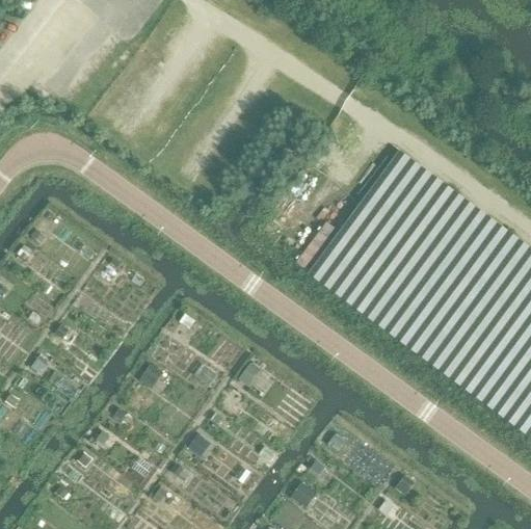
[(36,228),(31,234),(42,242),(47,235),(36,228)]
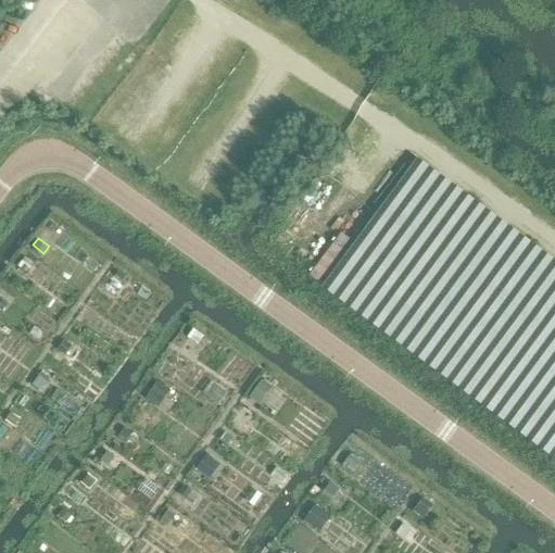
[(26,271),(34,262),(26,255),(19,264),(26,271)]
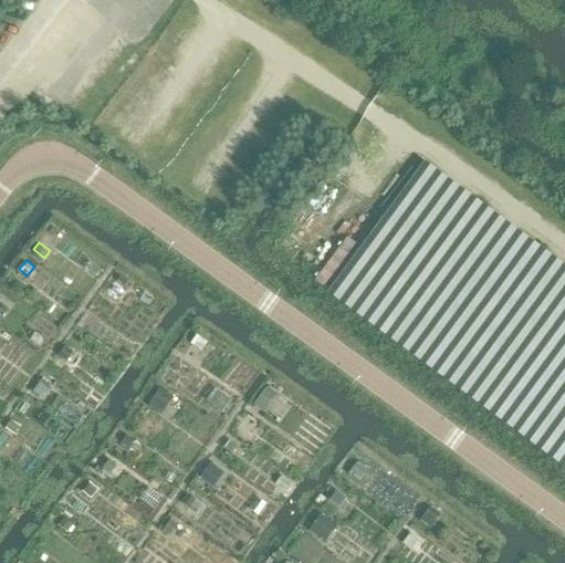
[(116,277),(105,292),(121,303),(132,288),(126,284),(128,280),(121,274),(117,278),(116,277)]
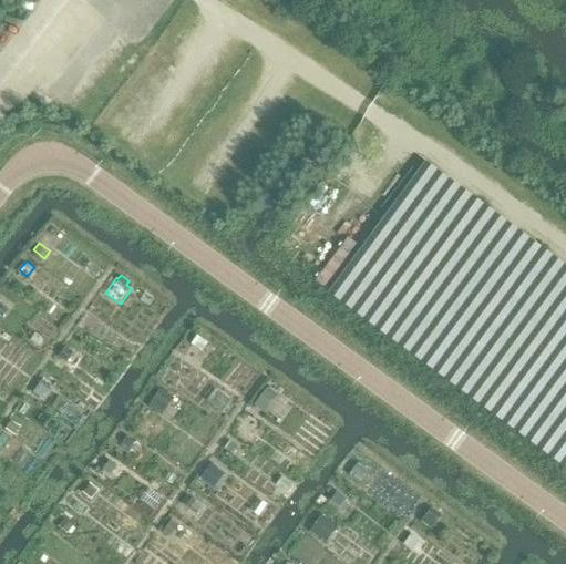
[(198,335),(194,342),(203,348),(207,341),(198,335)]
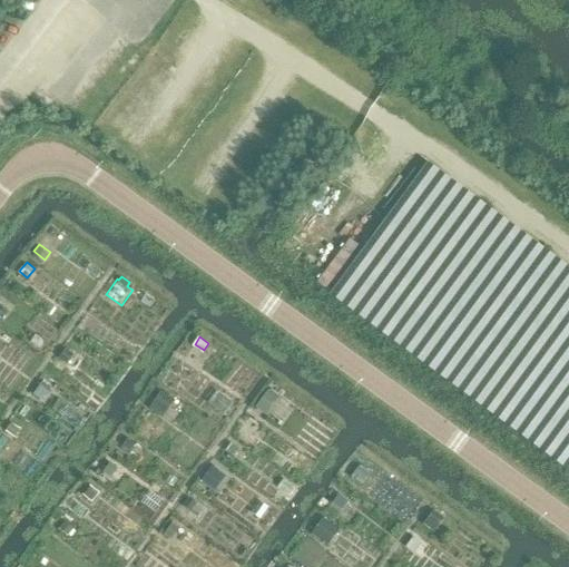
[(67,348),(59,357),(67,362),(75,353),(67,348)]
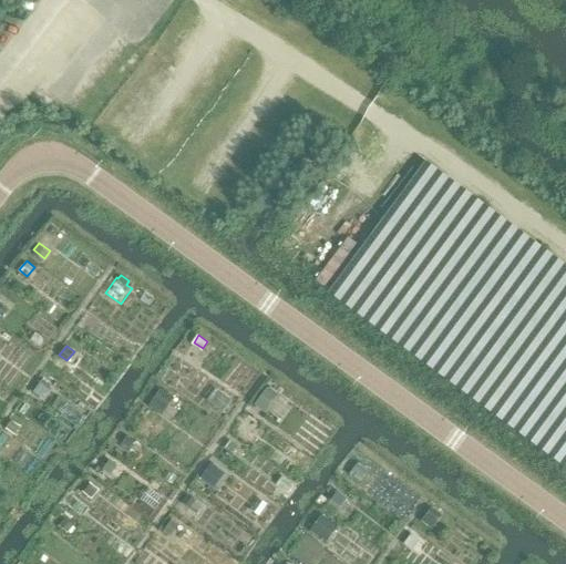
[(43,377),(34,390),(42,396),(51,383),(43,377)]
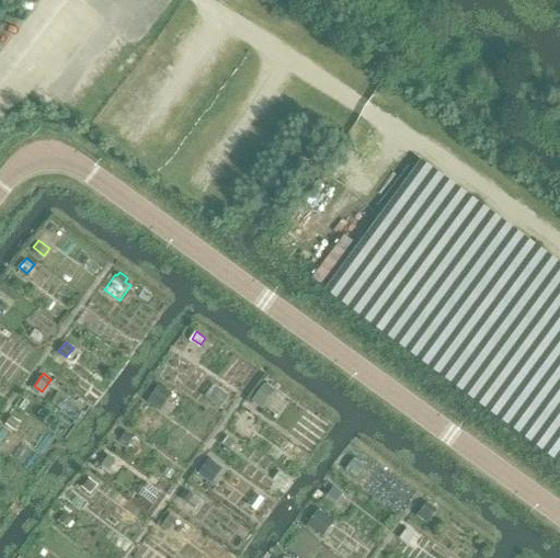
[(265,380),(251,399),(262,407),(275,389),(265,380)]
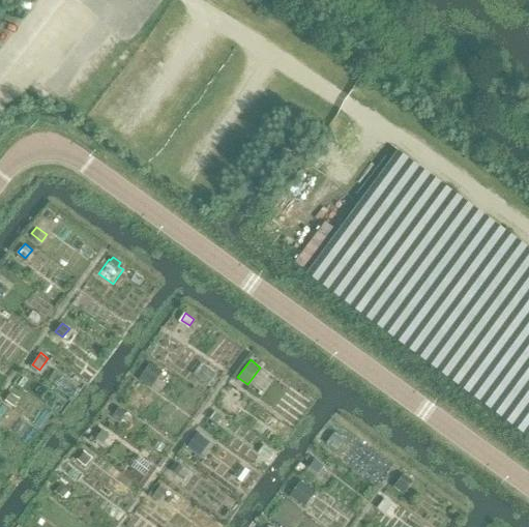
[(150,361),(139,377),(149,384),(152,380),(154,381),(163,370),(150,361)]
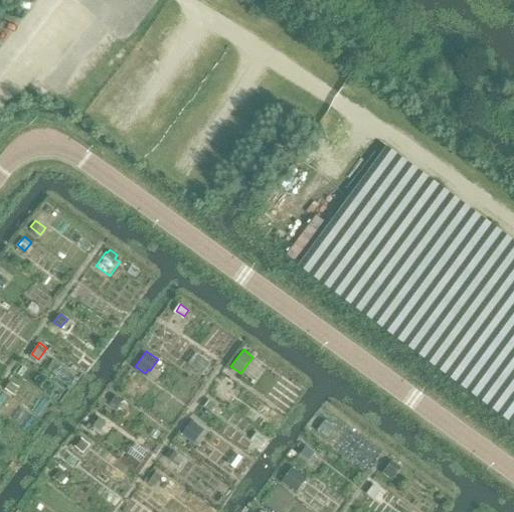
[(11,380),(5,387),(14,394),(19,386),(11,380)]
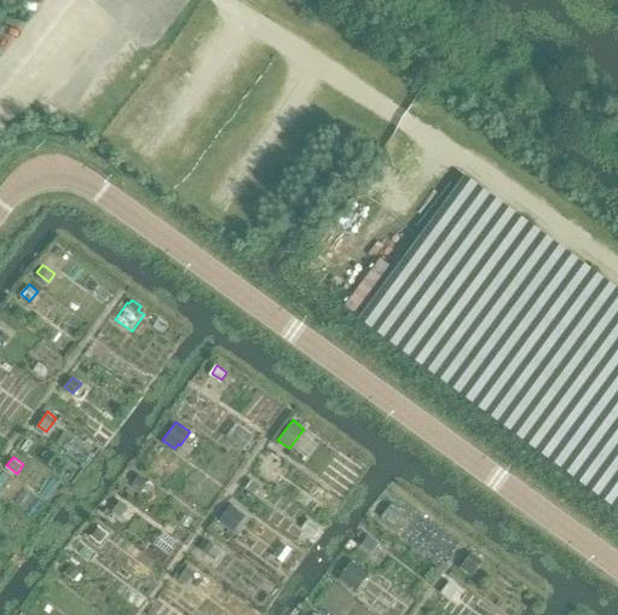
[(139,474),(133,481),(140,487),(146,479),(139,474)]
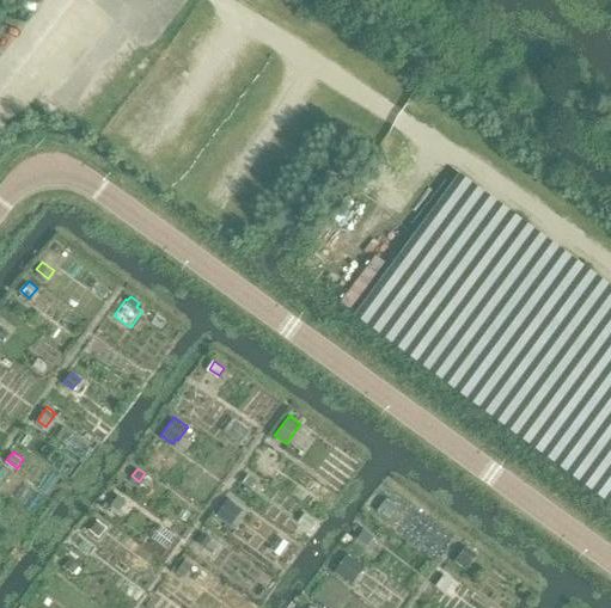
[(249,472),(244,480),(251,486),(257,478),(249,472)]
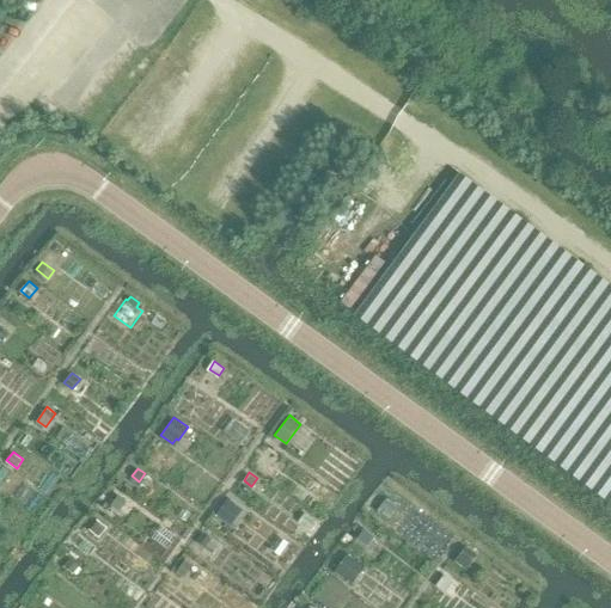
[(118,495),(111,504),(118,509),(124,499),(118,495)]
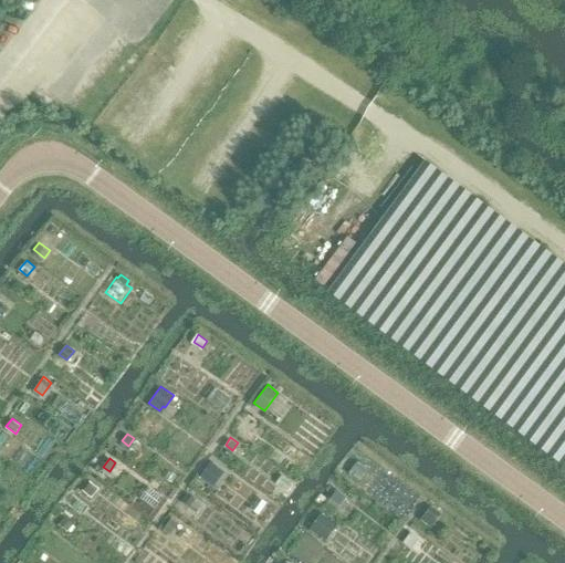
[(358,480),(367,468),(357,460),(348,472),(358,480)]
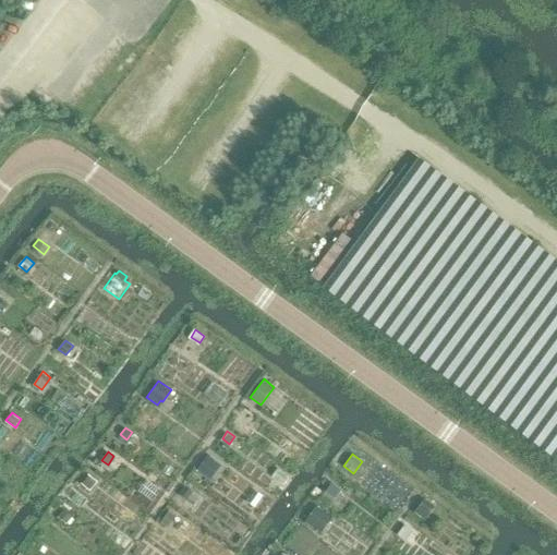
[(206,457),(197,468),(207,475),(216,463),(206,457)]
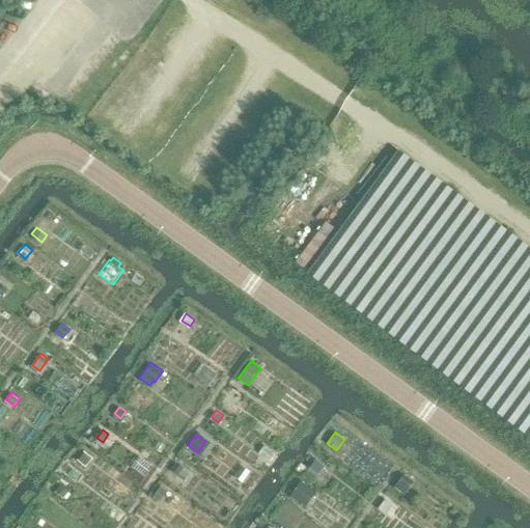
[(84,450),(78,459),(85,466),(92,457),(84,450)]
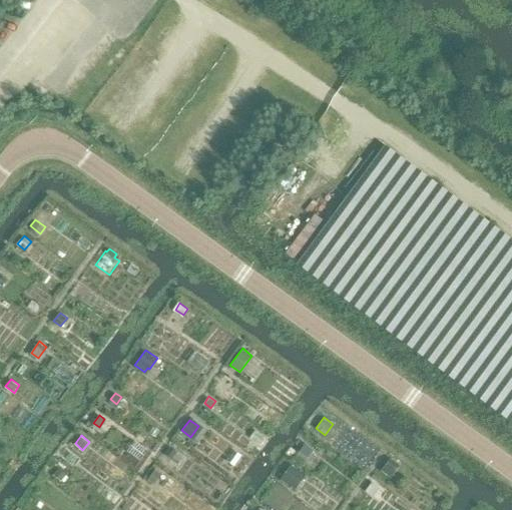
[(305,443),(300,451),(308,457),(314,450),(305,443)]
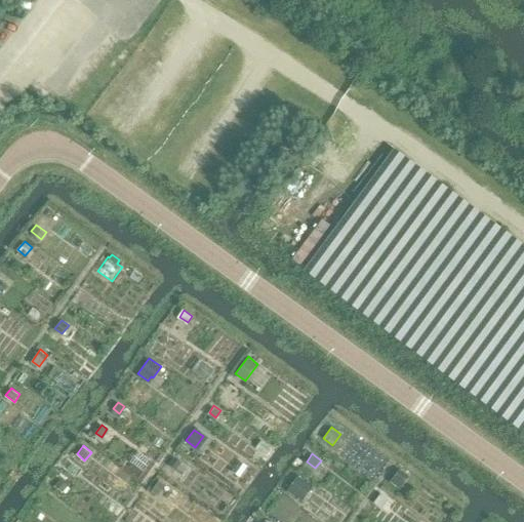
[(173,456),(168,464),(175,470),(182,462),(173,456)]
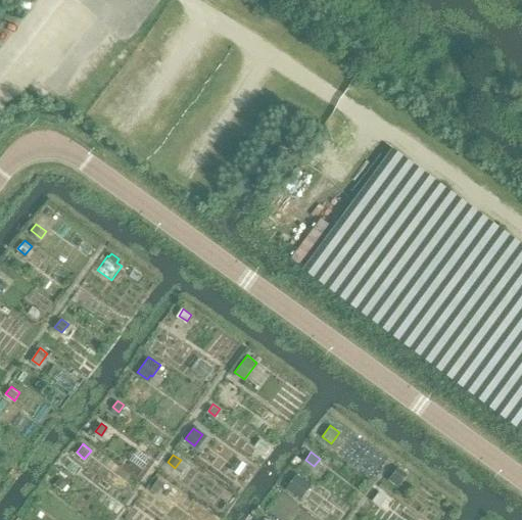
[(409,474),(398,466),(388,478),(398,486),(409,474)]
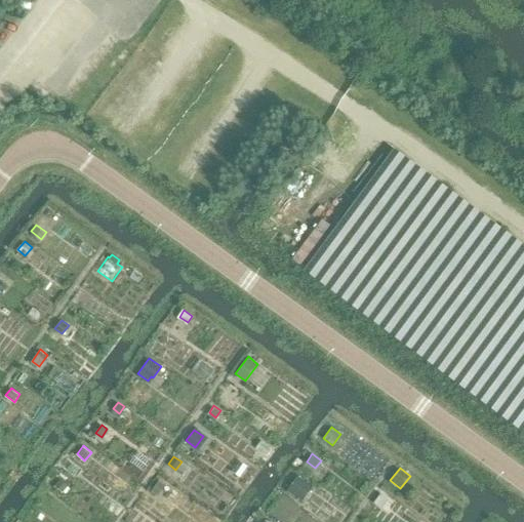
[(296,476),(286,489),(301,500),(312,487),(296,476)]
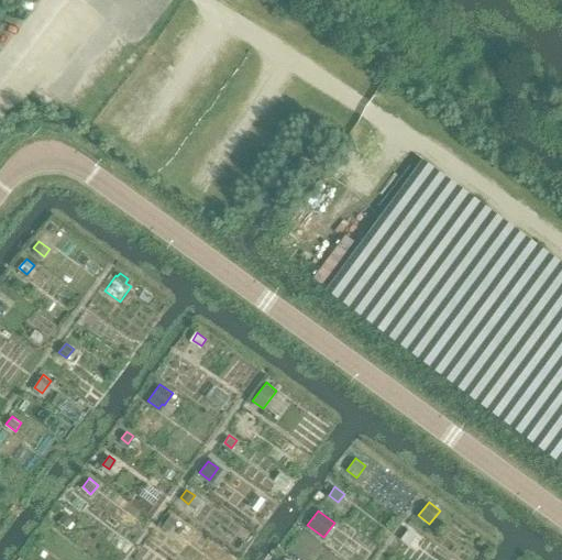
[(64,514),(57,522),(68,530),(74,523),(64,514)]
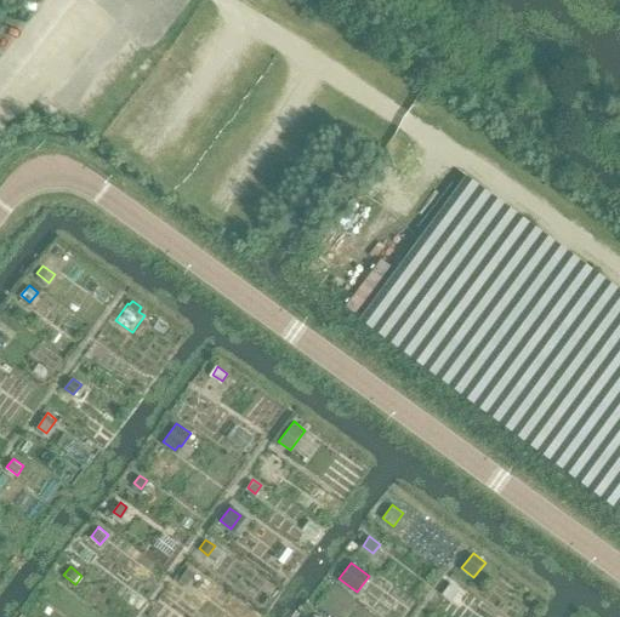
[(187,567),(180,580),(187,584),(195,572),(187,567)]
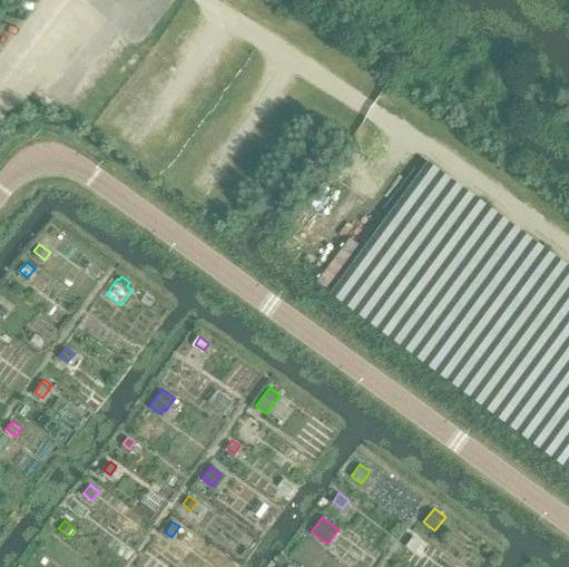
[(413,536),(406,545),(414,550),(420,541),(413,536)]
